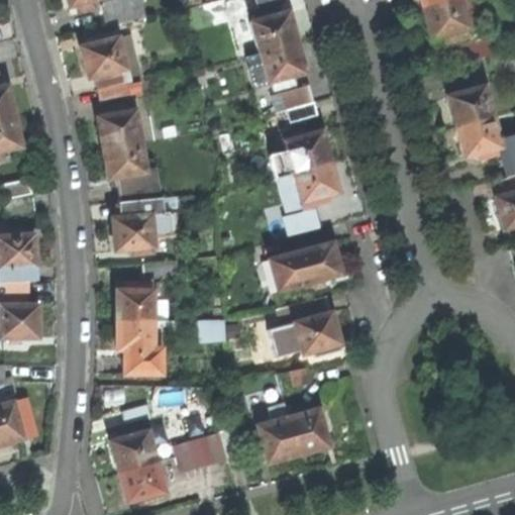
[(95,8),(93,0),(67,0),(69,5),(76,4),(78,12),(95,8)]
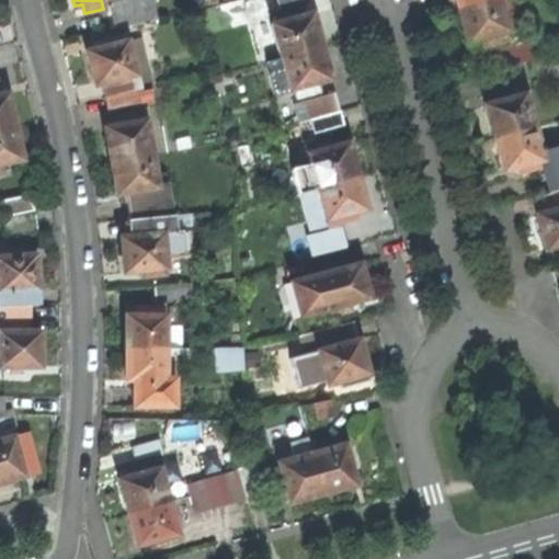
[(123,0),(110,3),(114,27),(159,18),(155,0),(123,0)]
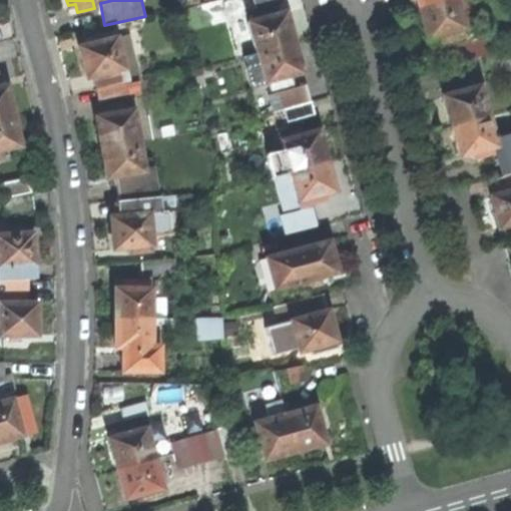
[(477,20),(472,0),(443,0),(418,7),(424,27),(427,37),(441,33),(443,41),(466,35),(463,27),(463,26),(462,24),(477,20)]
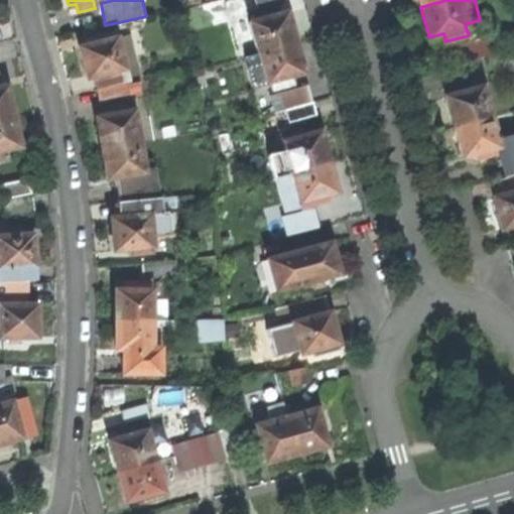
[(250,21),(258,52),(294,42),(288,19),(286,11),(250,21)]
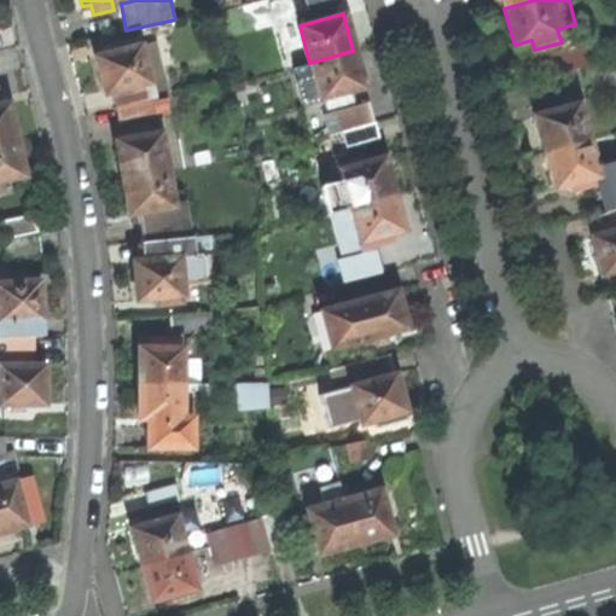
[(111,92),(115,108),(167,97),(168,97),(163,79),(149,82),(137,36),(116,42),(117,50),(94,56),(99,74),(104,93),(111,92)]
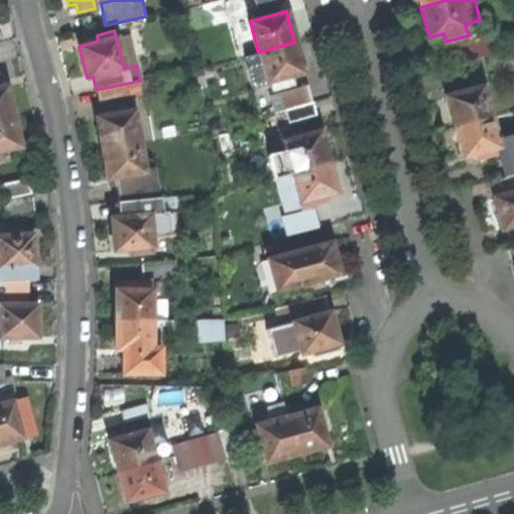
[(485,36),(454,44),(459,61),(490,53),(485,36)]
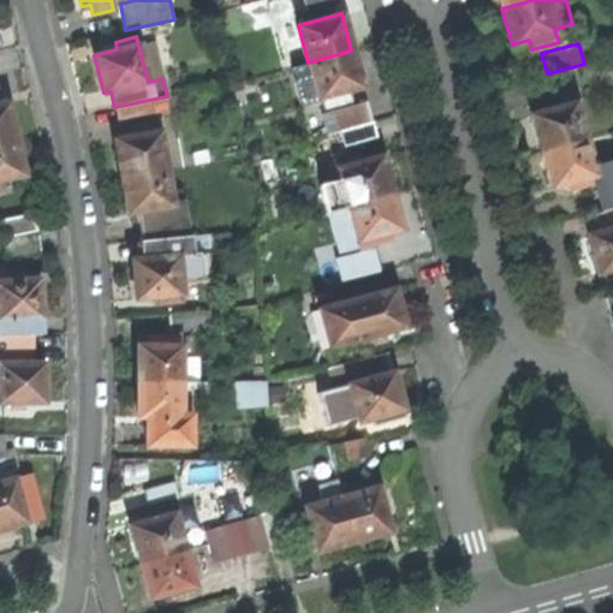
[(301,102),(361,85),(358,73),(351,51),(308,63),(291,66),(301,102)]
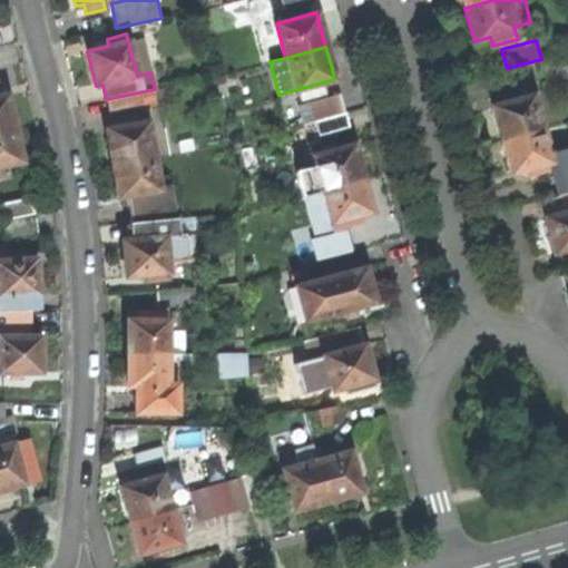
[(106,99),(108,113),(157,104),(154,89),(106,99)]
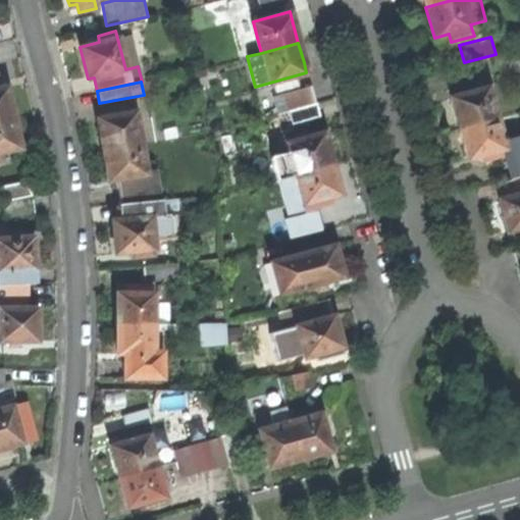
[(282,93),(288,110),(315,102),(310,85),(282,93)]
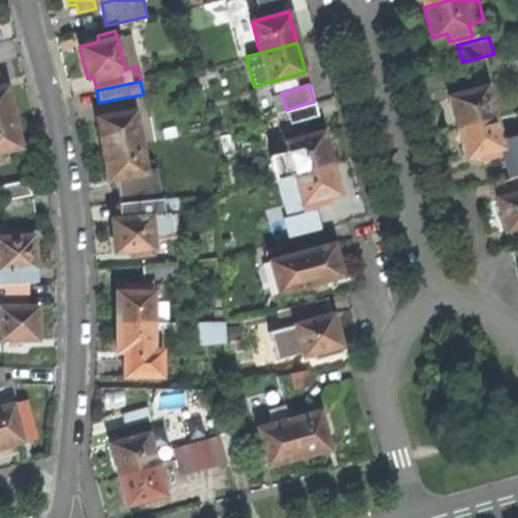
[(0,119),(13,117),(8,93),(6,86),(0,87),(0,119)]
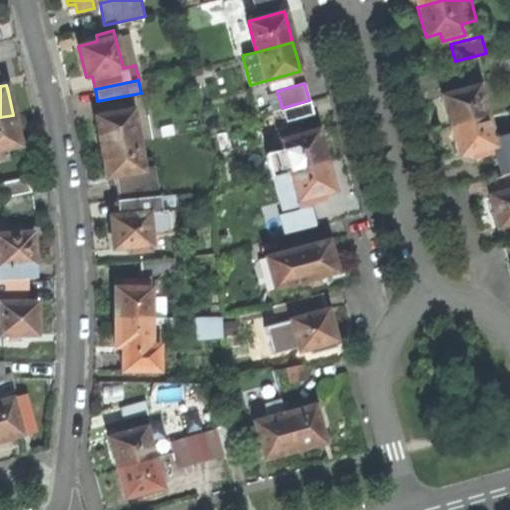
[(478,86),(441,96),(445,107),(450,125),(486,115),(478,86)]
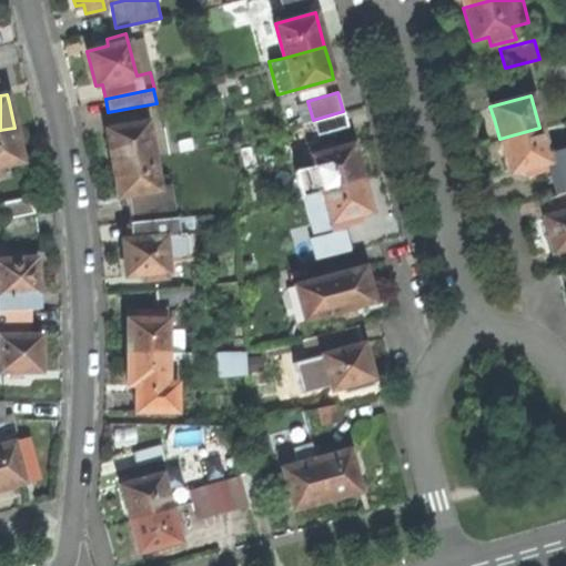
[(319,140),(317,133),(346,125),(343,111),(313,120),(313,121),(302,124),(306,143),(319,140)]
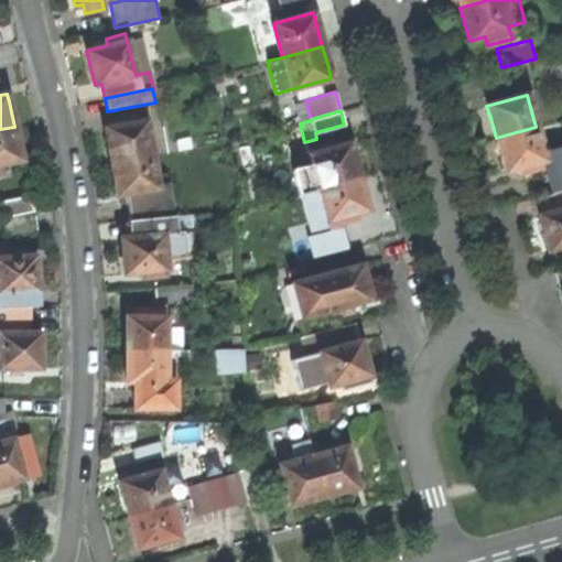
[(106,139),(109,161),(151,154),(146,121),(139,122),(138,115),(119,118),(120,126),(114,127),(104,128),(106,139)]
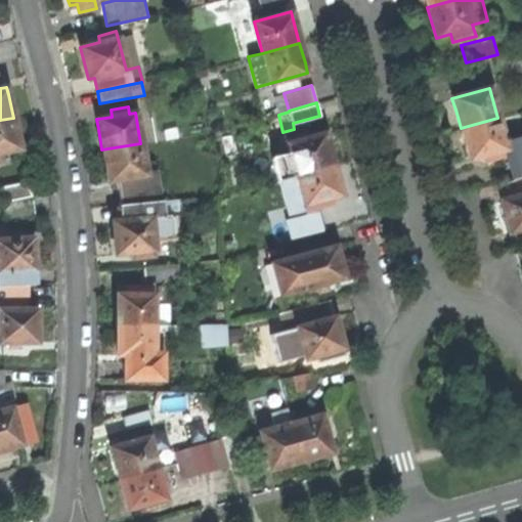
[(0,160),(3,160),(1,154),(22,149),(17,135),(13,118),(0,120),(0,160)]
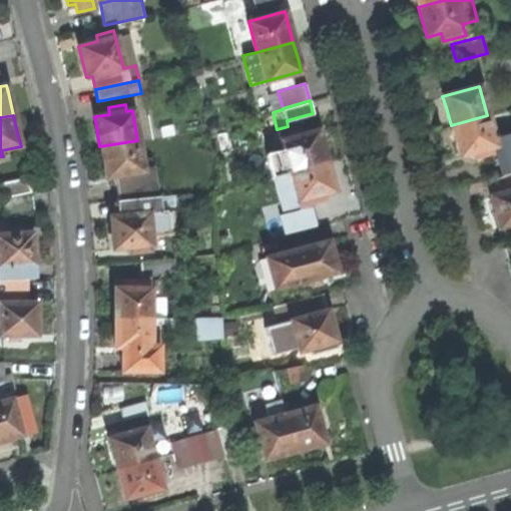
[(490,126),(487,115),(451,125),(456,146),(459,155),(477,150),(479,156),(496,152),(502,175),(510,173),(510,133),(501,136),(498,123),(490,126)]
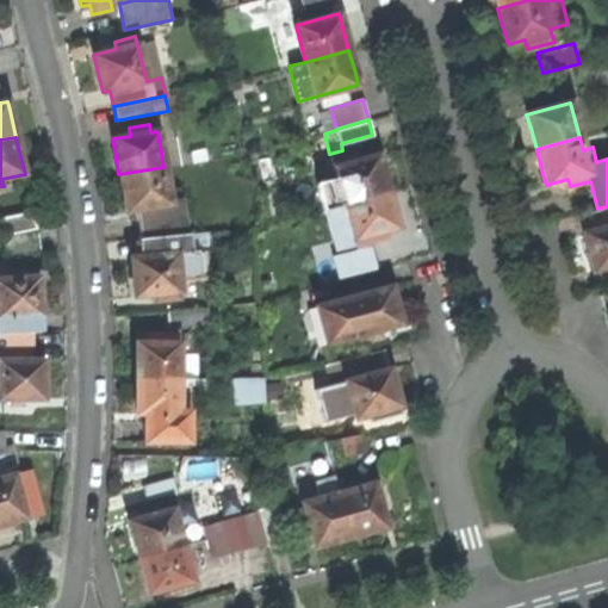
[(323,209),(327,208),(388,191),(379,162),(377,154),(354,161),(352,153),(332,159),(336,179),(317,185),(323,209)]
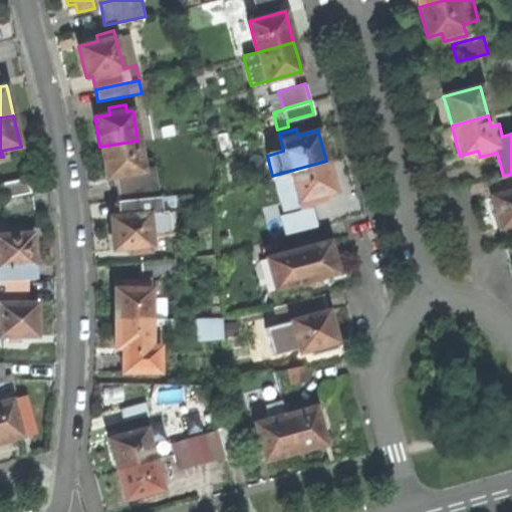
[(113,177),(117,201),(158,198),(151,159),(141,160),(138,141),(99,147),(104,170),(105,178),(113,177)]
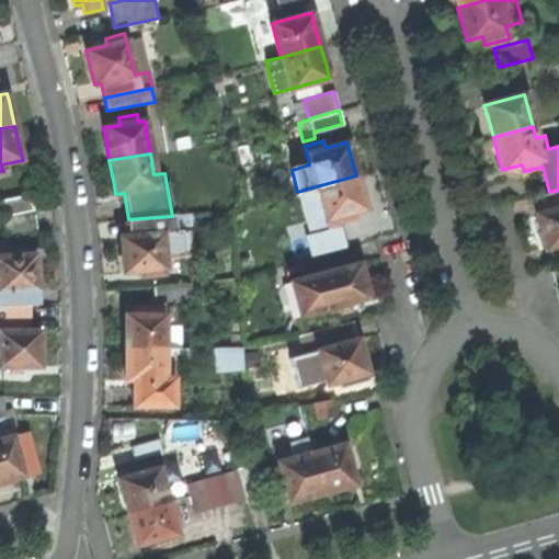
[(327,226),(346,220),(344,214),(365,207),(362,194),(356,175),(300,191),(307,213),(322,208),(327,226)]
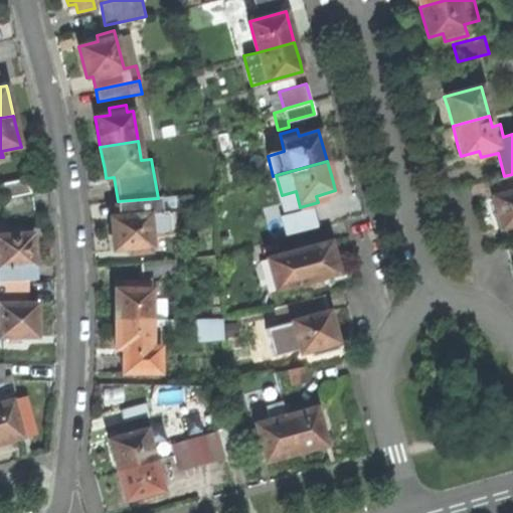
[(512,174),(504,176),(490,180),(494,195),(491,196),(495,209),(499,227),(512,223),(512,174)]
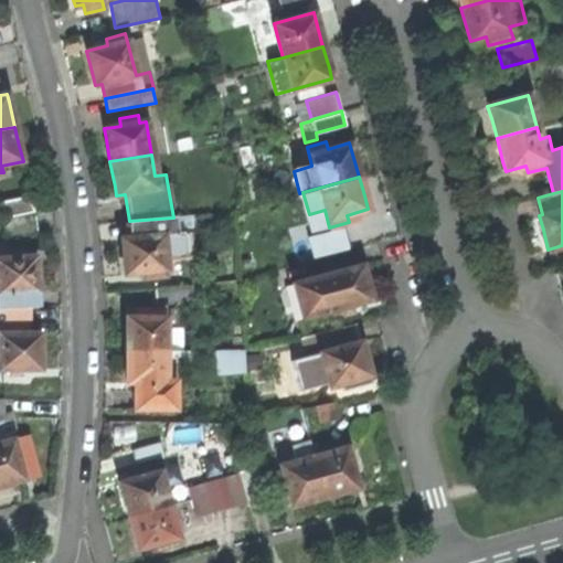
[(6,216),(34,210),(31,193),(1,200),(6,216)]
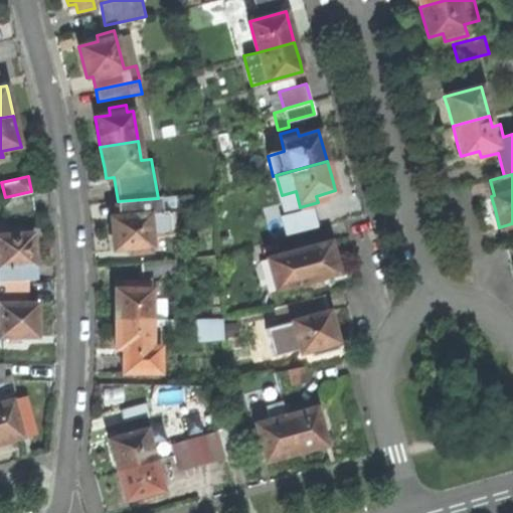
[(8,213),(35,208),(32,194),(5,199),(8,213)]
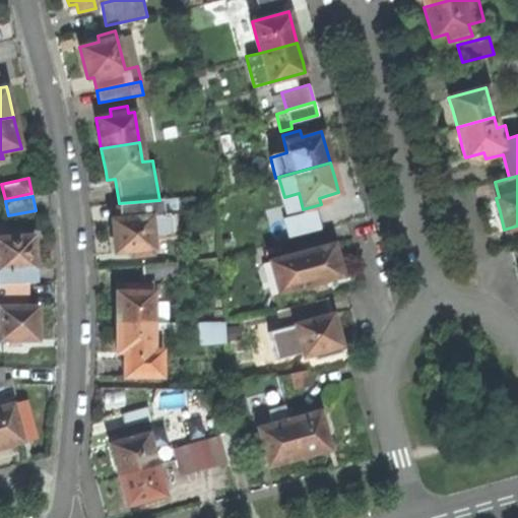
[(135,256),(153,254),(151,238),(179,235),(178,214),(163,215),(162,199),(159,200),(119,203),(121,219),(112,220),(114,236),(115,251),(134,249),(135,256)]
